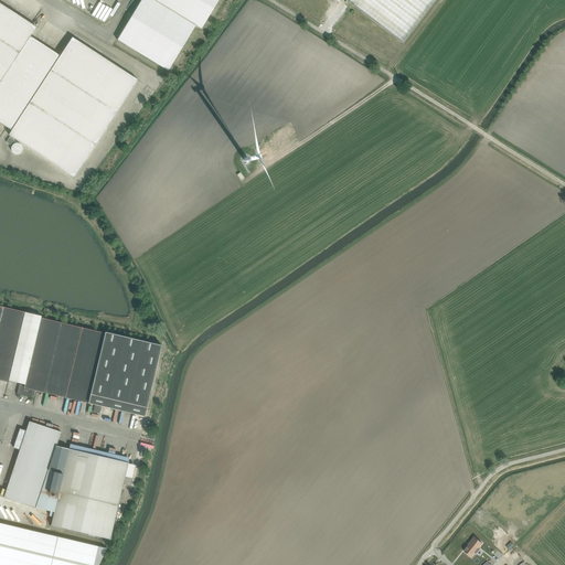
[(219,0),(140,0),(117,40),(168,71),(195,25),(201,29),(219,0)]
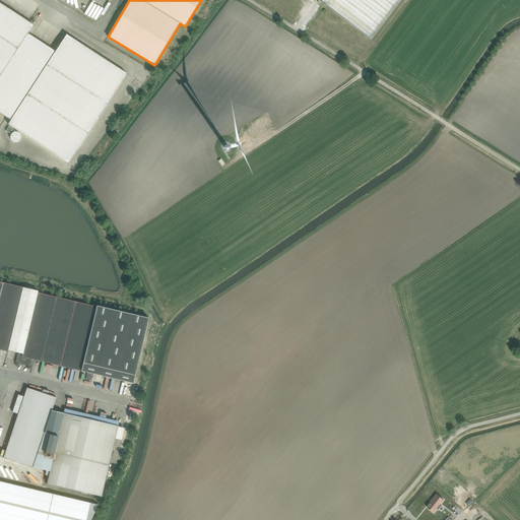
[(319,0),(371,40),(400,0),(319,0)]
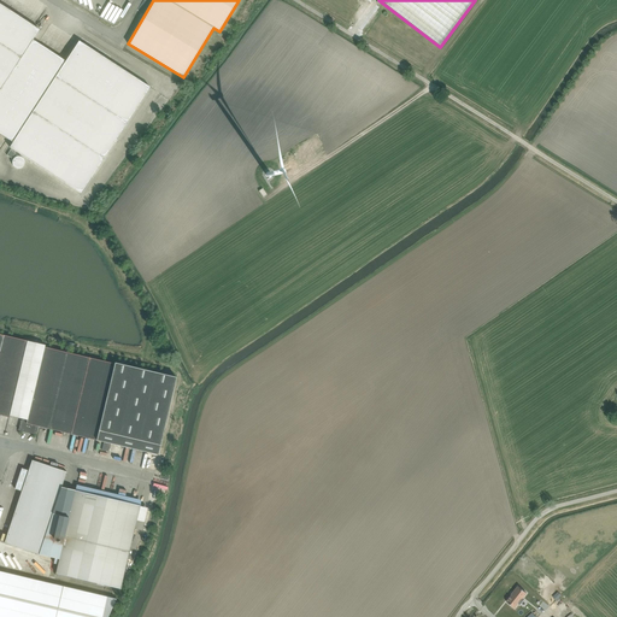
[(0,4),(0,134),(13,142),(10,147),(81,194),(150,87),(78,41),(65,62),(33,40),(40,30),(0,4)]
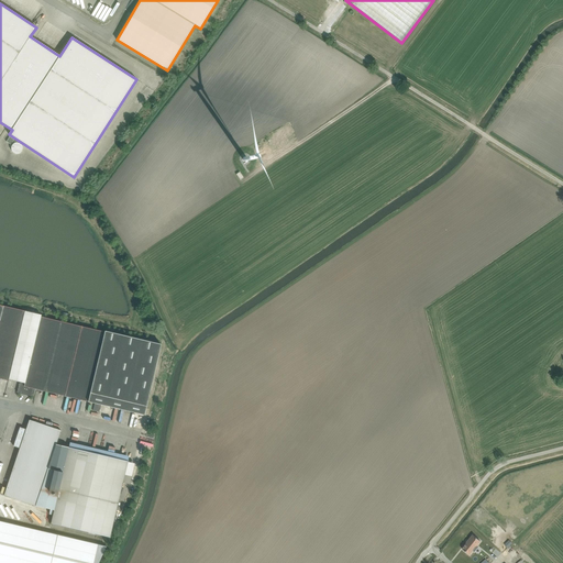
[(105,332),(41,317),(41,315),(0,305),(0,378),(9,381),(9,379),(24,383),(24,384),(21,383),(19,384),(18,392),(19,393),(32,396),(33,395),(34,389),(88,401),(105,332)]
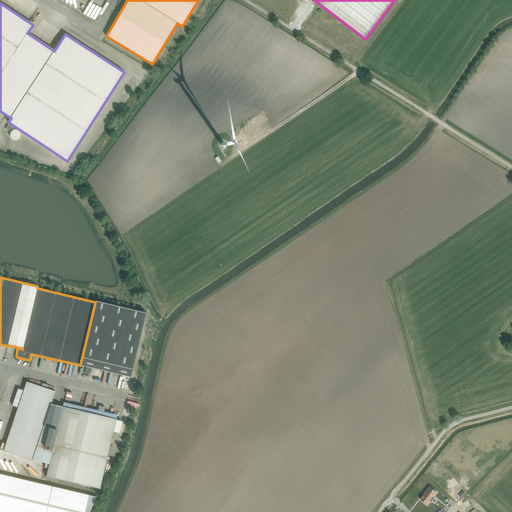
[(131,377),(146,313),(95,301),(95,302),(80,365),(86,367),(84,373),(90,375),(92,368),(131,377)]
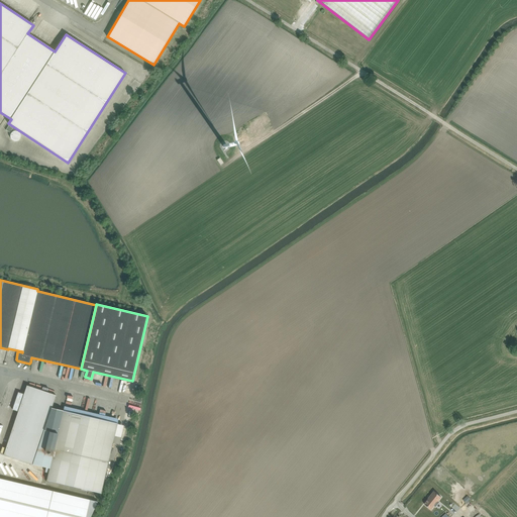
[(52,408),(56,395),(26,386),(23,394),(18,392),(12,410),(18,411),(12,429),(6,427),(1,444),(6,446),(3,454),(32,464),(52,408)]
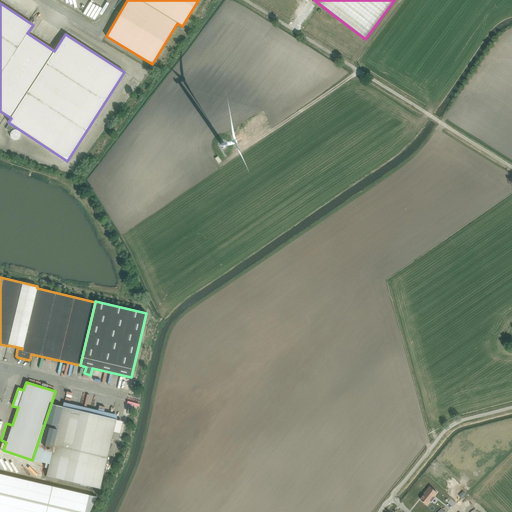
[(100,488),(116,419),(51,404),(32,460),(49,464),(46,476),(100,488)]
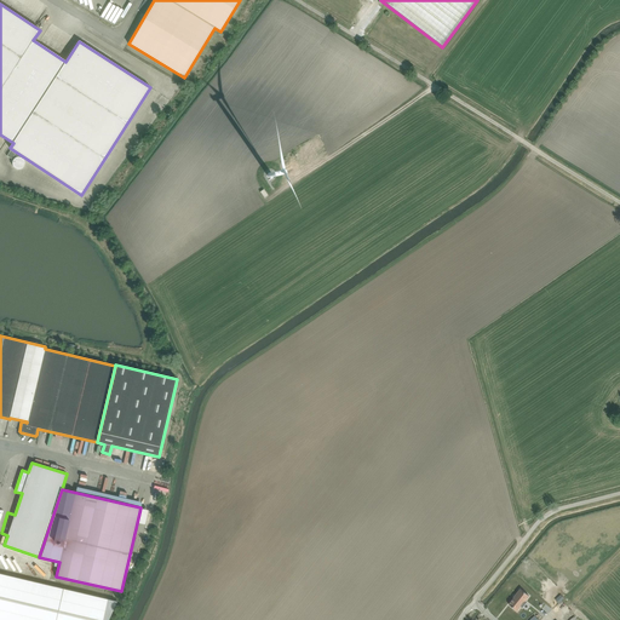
[(0,573),(0,619),(108,619),(116,602),(0,573)]
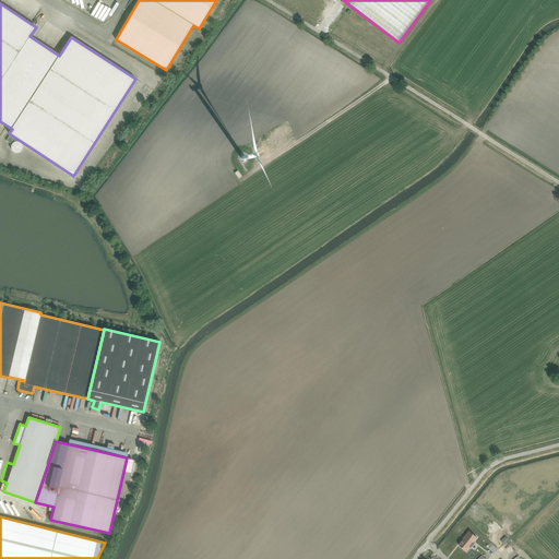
All buildings are outlined.
